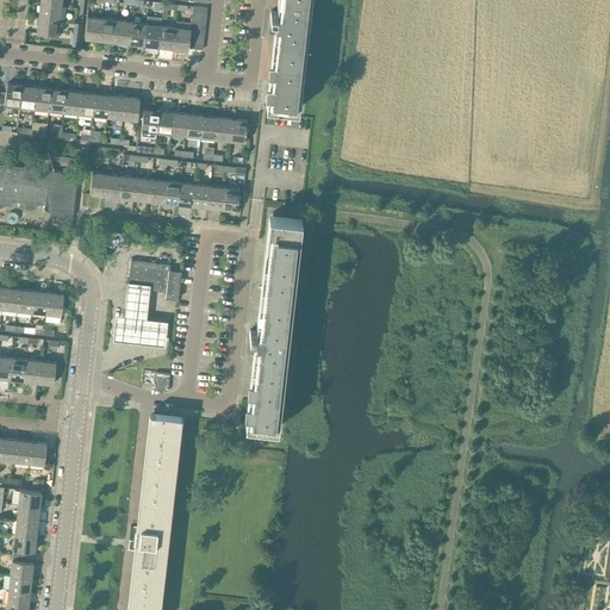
[(281,0),(280,11),(277,10),(277,11),(271,11),(268,33),(278,35),(272,81),(269,105),(297,107),(306,22),(311,22),(312,0),(281,0)]
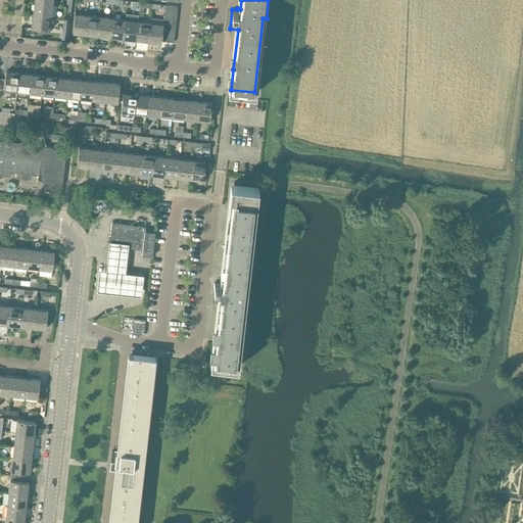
[(51,16),(52,4),(34,2),(33,14),(51,16)]
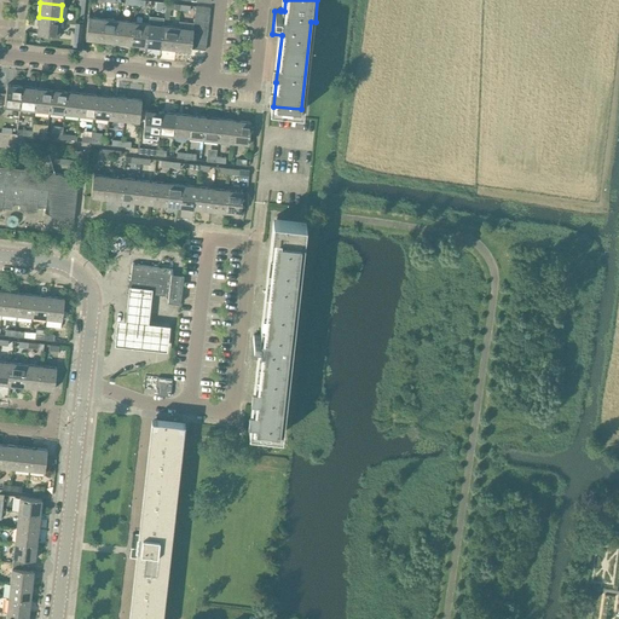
[(174,9),(175,4),(166,3),(165,9),(166,9),(165,12),(169,13),(171,9),(174,9)]
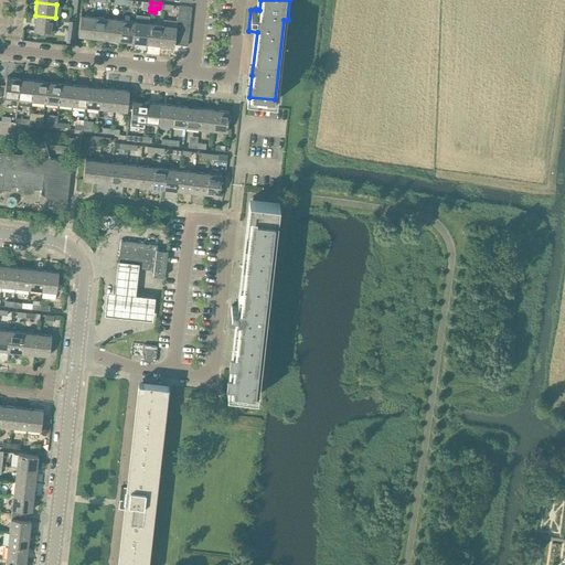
[(55,18),(35,16),(34,30),(54,32),(55,18)]
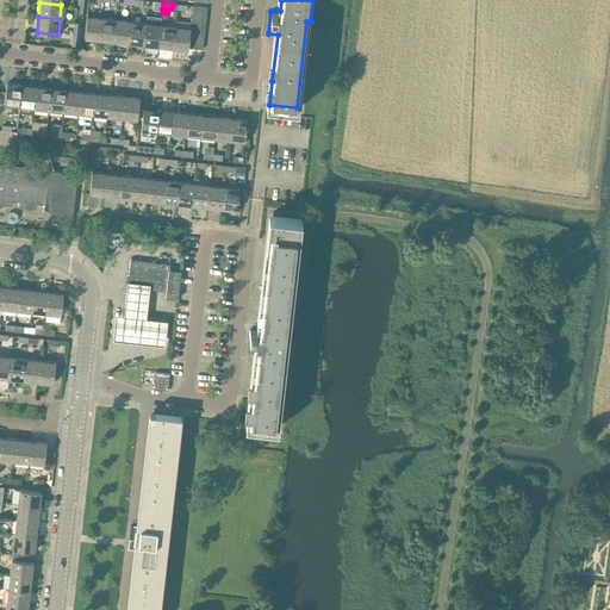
[(99,39),(103,18),(87,17),(85,37),(99,39)]
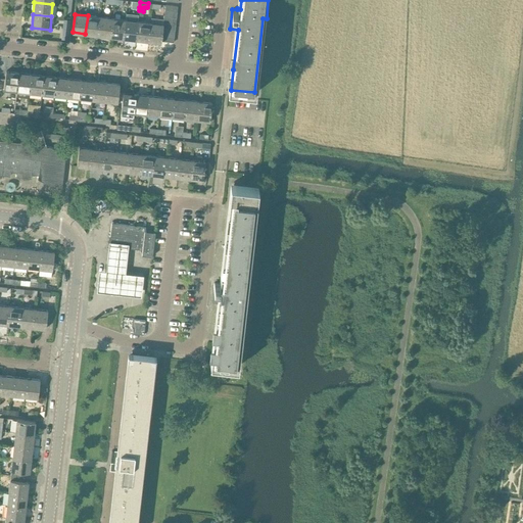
[(85,34),(98,35),(100,17),(88,15),(85,34)]
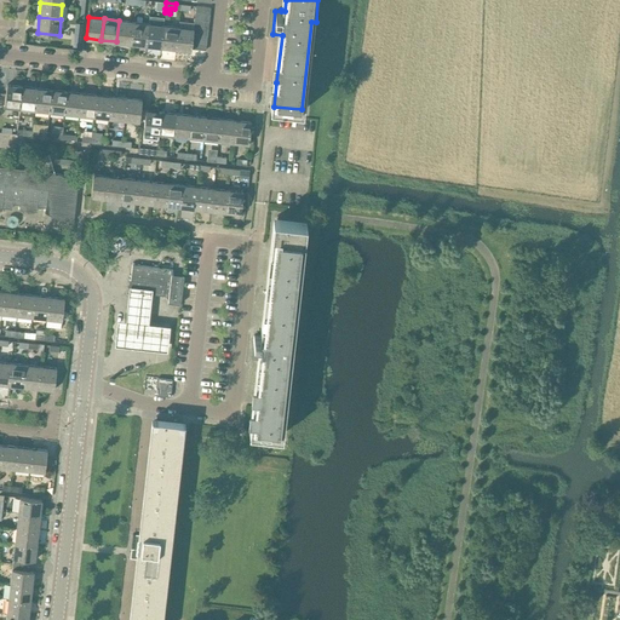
[(116,41),(131,44),(133,22),(119,21),(116,41)]
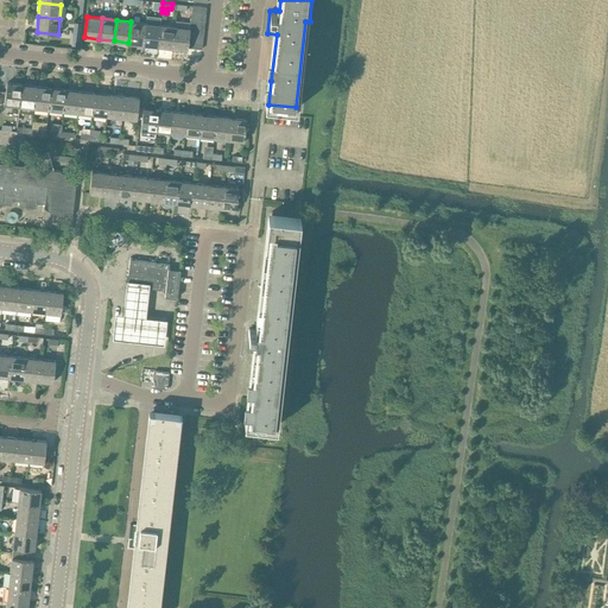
[(128,43),(143,44),(145,24),(131,21),(128,43)]
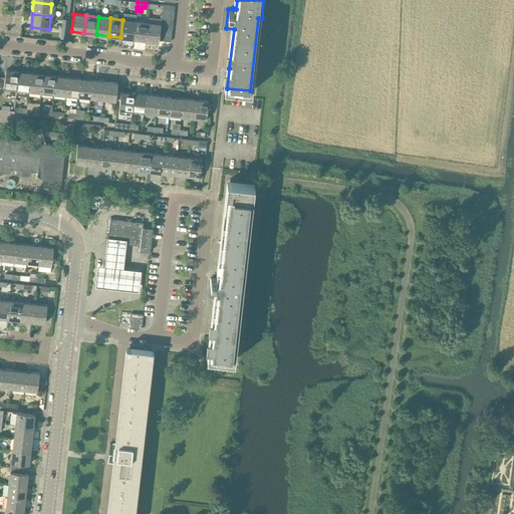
[(120,37),(134,39),(136,21),(122,20),(120,37)]
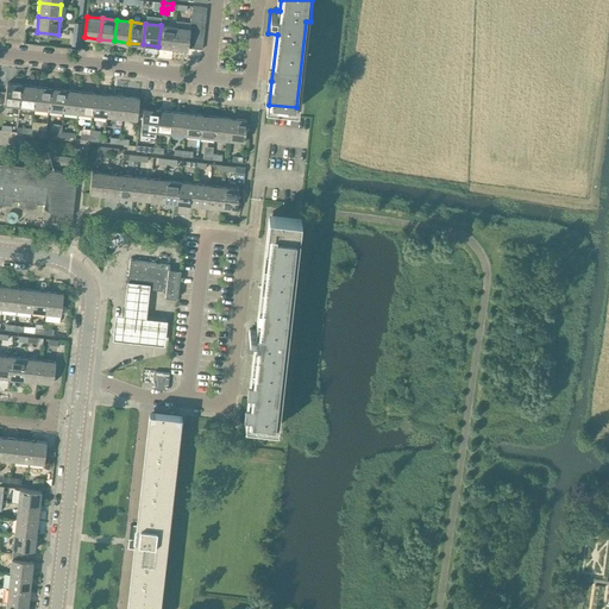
[(158,46),(173,48),(175,26),(161,25),(158,46)]
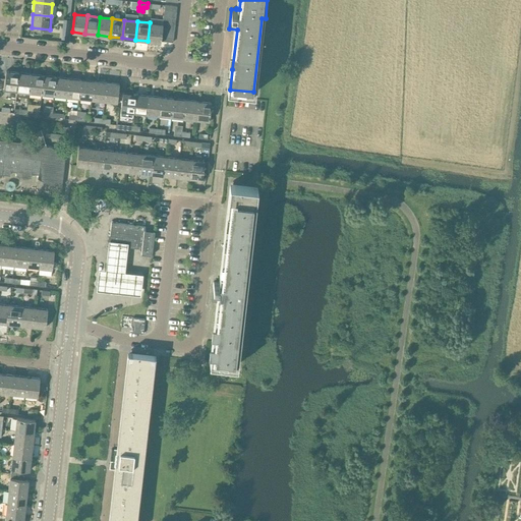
[(162,24),(150,22),(148,41),(161,42),(161,41),(162,35),(162,29),(163,24),(162,24)]
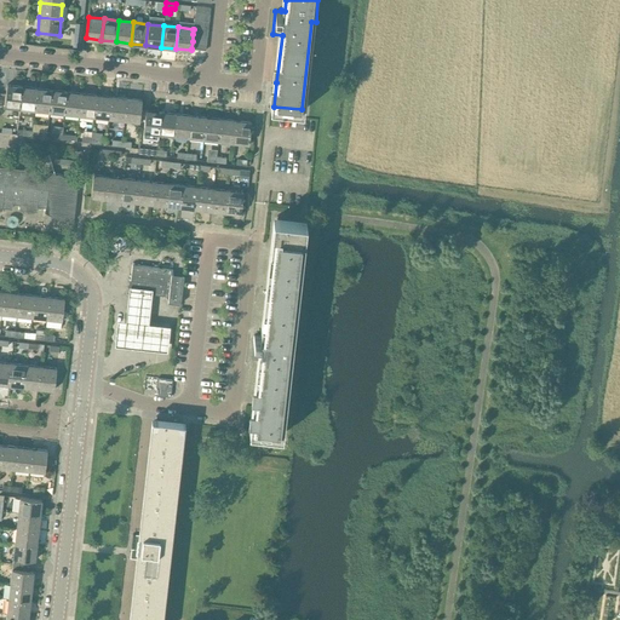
[(7,84),(4,105),(19,108),(23,86),(7,84)]
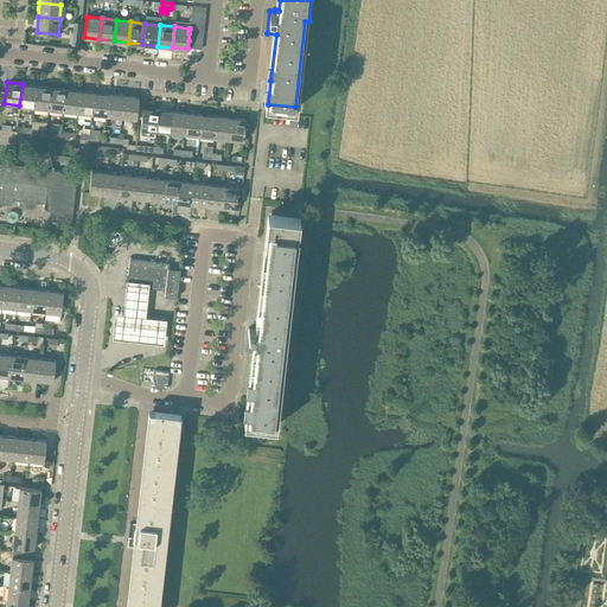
[(23,84),(19,106),(34,107),(37,85),(23,84)]
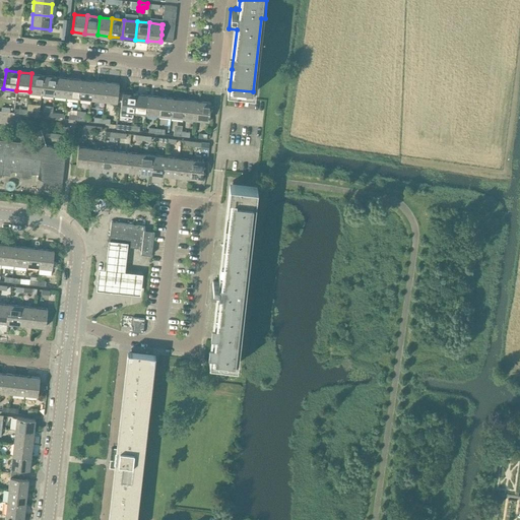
[(29,91),(42,93),(44,75),(31,73),(29,91)]
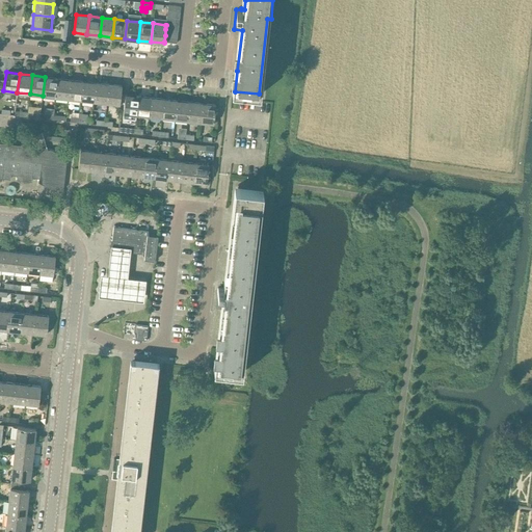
[(43,96),(55,97),(58,78),(45,77),(43,96)]
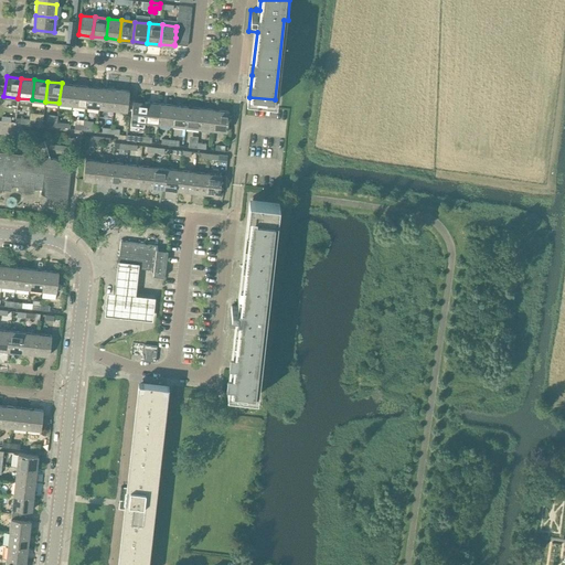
[(59,103),(73,104),(75,85),(62,83),(59,103)]
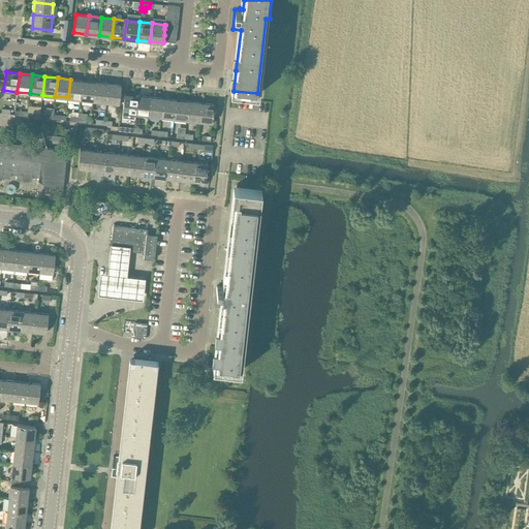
[(68,97),(81,99),(83,81),(70,80),(68,97)]
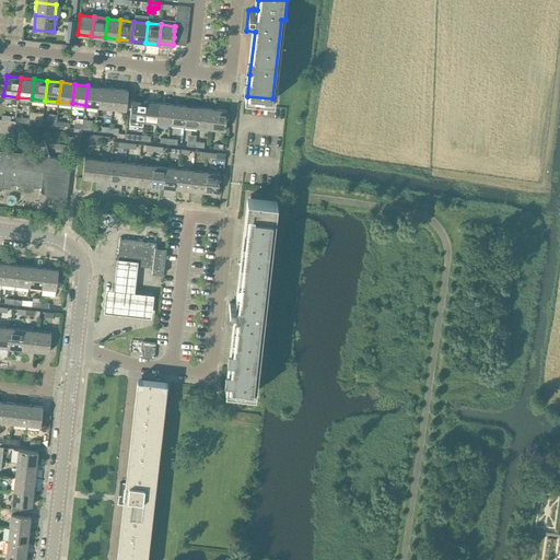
[(85,105),(98,106),(101,86),(88,85),(85,105)]
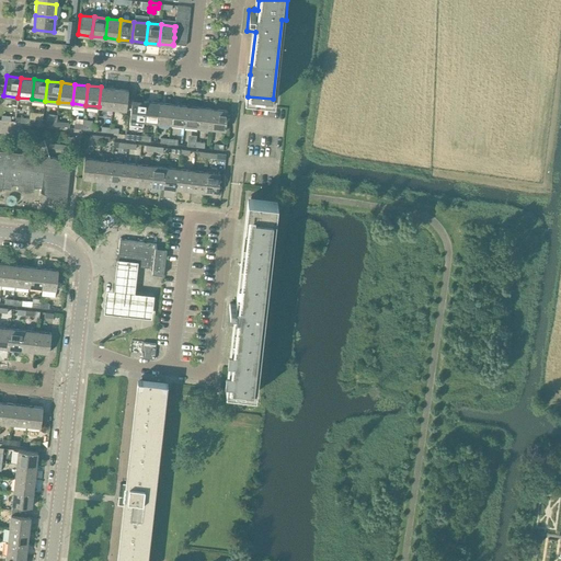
[(99,106),(113,109),(115,89),(101,87),(99,106)]
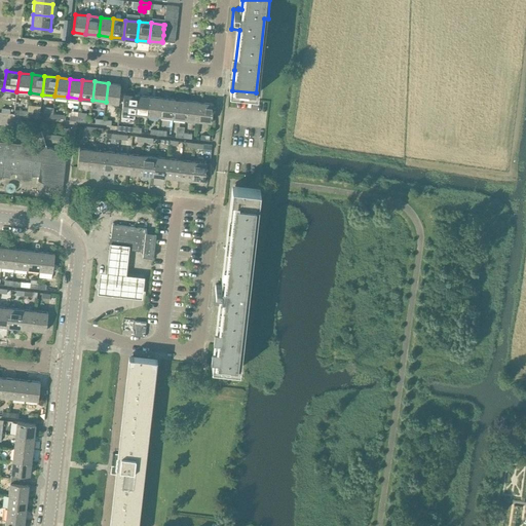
[(108,83),(106,102),(118,103),(120,84),(108,83)]
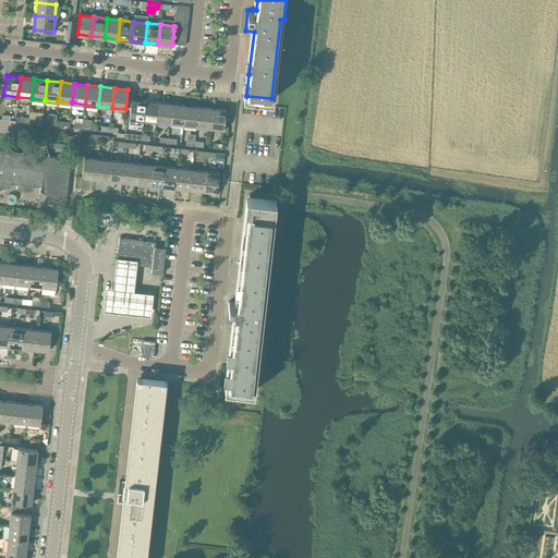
[(143,120),(145,100),(132,99),(130,119),(143,120)]
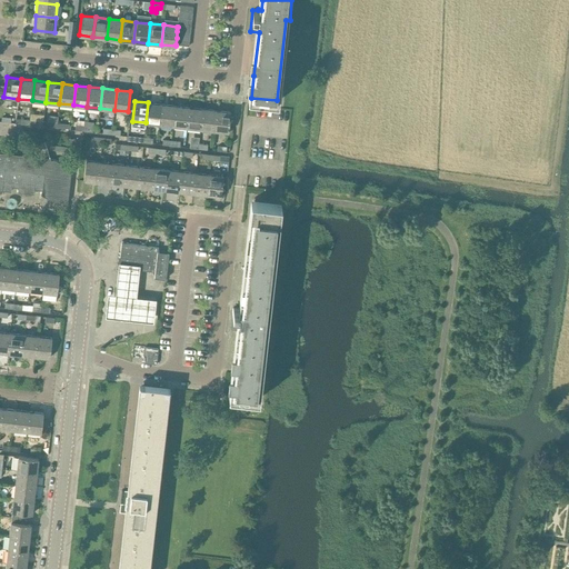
[(162,105),(148,102),(146,122),(159,125),(162,105)]
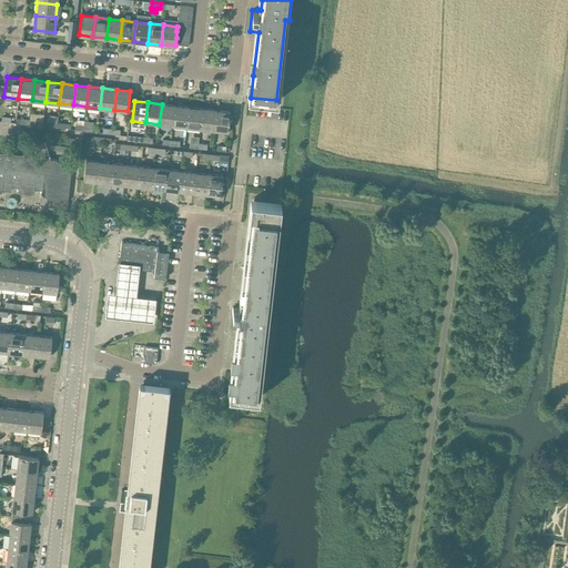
[(175,105),(162,104),(159,124),(173,125),(175,105)]
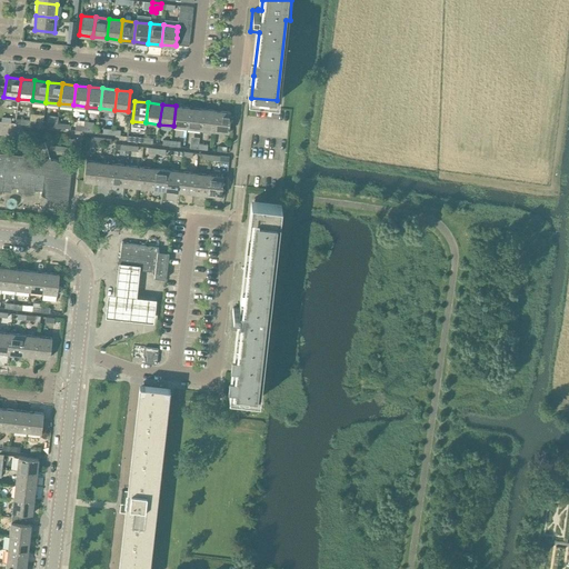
[(189,108),(176,106),(173,126),(187,128),(189,108)]
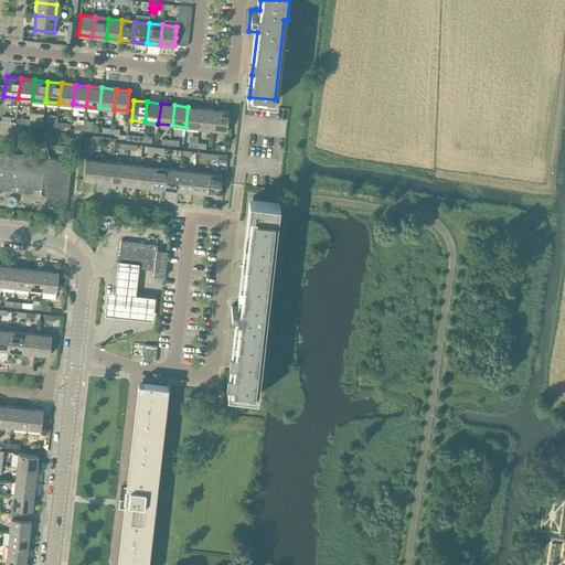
[(201,108),(188,107),(185,127),(199,128),(201,108)]
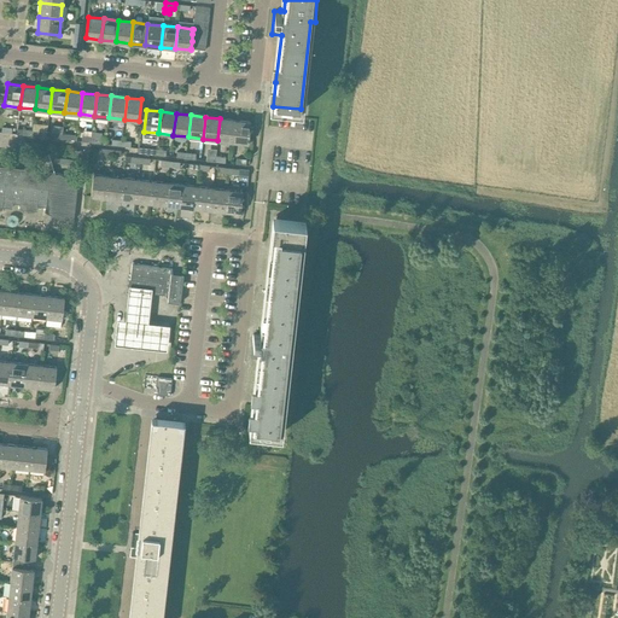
[(234,121),(220,118),(217,140),(233,141),(234,121)]
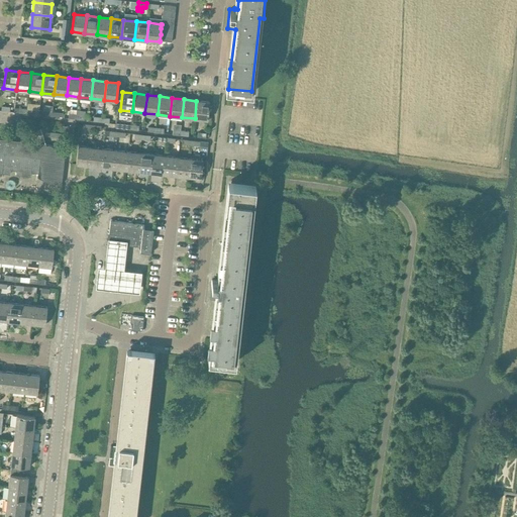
[(196,101),(195,118),(207,120),(209,102),(196,101)]
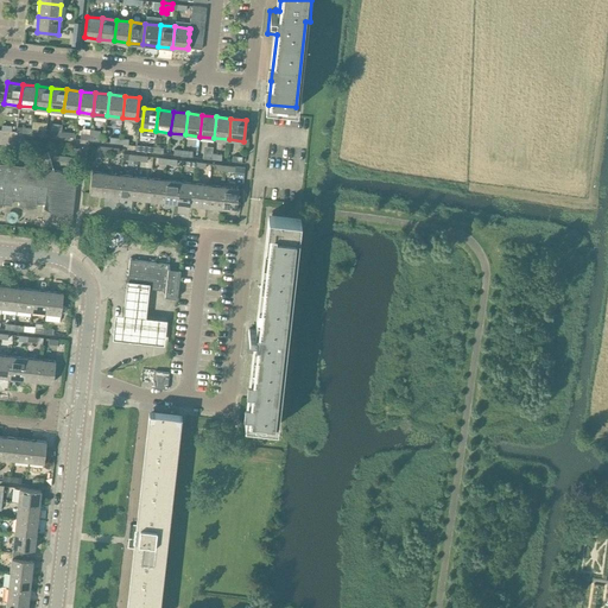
[(51,135),(61,137),(61,131),(61,127),(57,126),(56,131),(51,131),(51,135)]
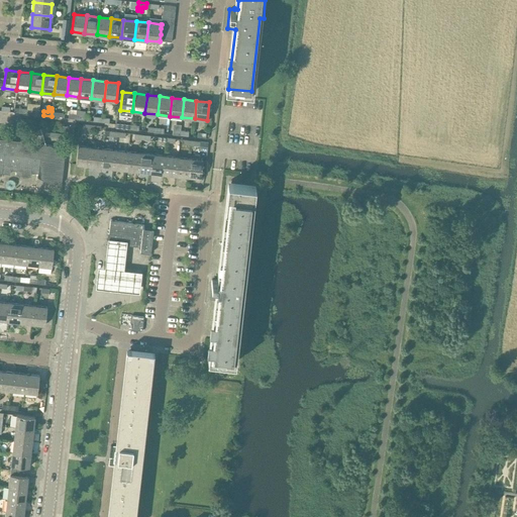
[(116,139),(116,136),(117,136),(118,132),(109,131),(109,135),(113,136),(112,139),(116,139)]
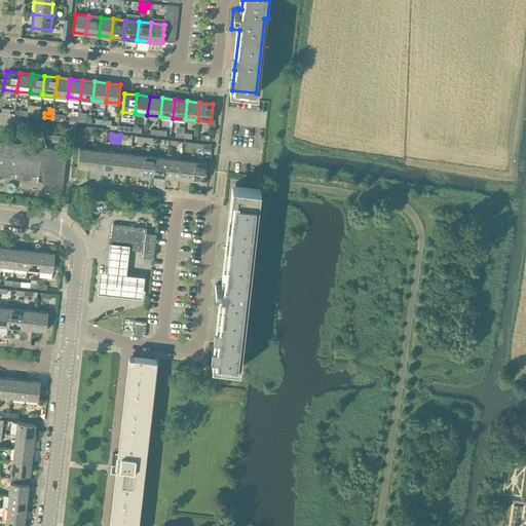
[(31,152),(32,145),(0,141),(0,175),(10,177),(10,173),(13,173),(16,174),(16,178),(19,178),(32,179),(32,175),(35,176),(38,176),(38,179),(41,179),(55,181),(58,187),(63,188),(67,150),(57,149),(54,151),(52,149),(49,148),(46,148),(44,140),(45,146),(40,147),(41,150),(31,152)]
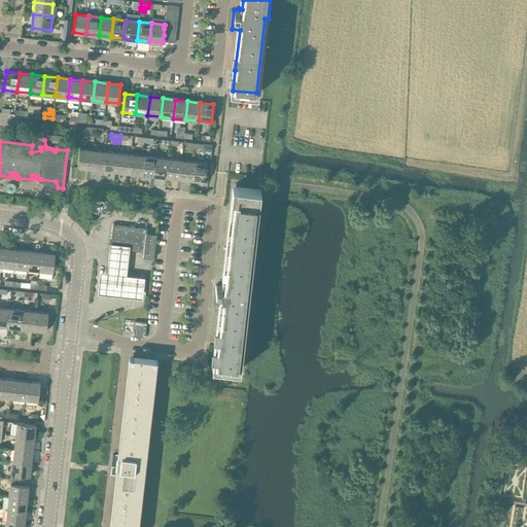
[(91,169),(93,150),(79,148),(77,167),(91,169)]
